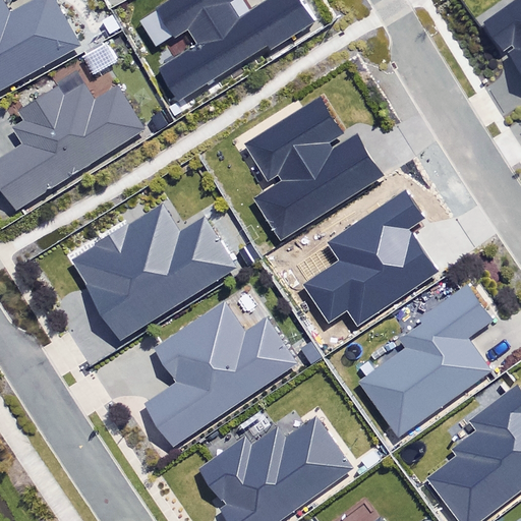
[(0,0),(0,90),(83,46),(59,0),(33,0),(9,12),(2,0),(0,0)]
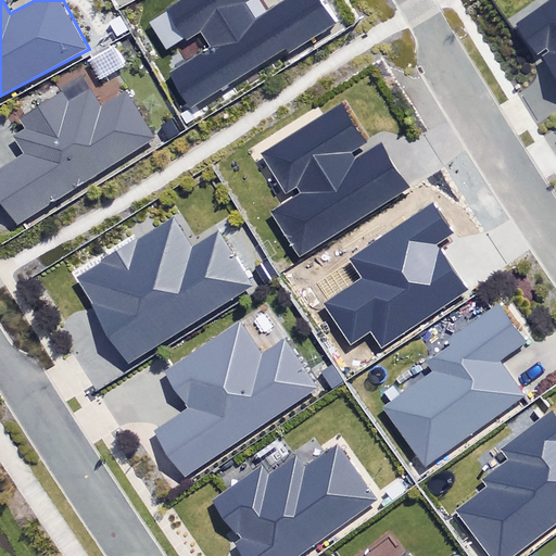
[(175,75),(196,108),(289,50),(292,53),(340,24),(325,0),(294,0),(262,21),(252,4),(258,0),(188,0),(173,10),(191,40),(205,32),(216,50),(175,75)]
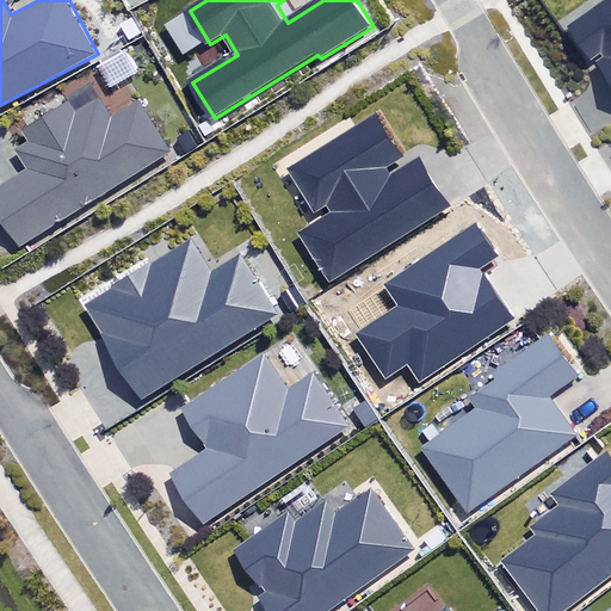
[(610,0),(596,0),(565,23),(591,60),(599,54),(603,59),(594,62),(610,84),(610,0)]
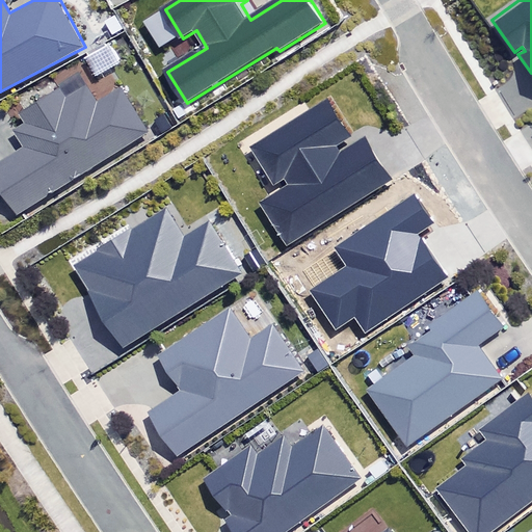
[(103,106),(92,89),(72,102),(65,91),(30,114),(35,124),(21,133),(31,150),(0,168),(0,174),(25,214),(153,134),(126,91),(103,106)]
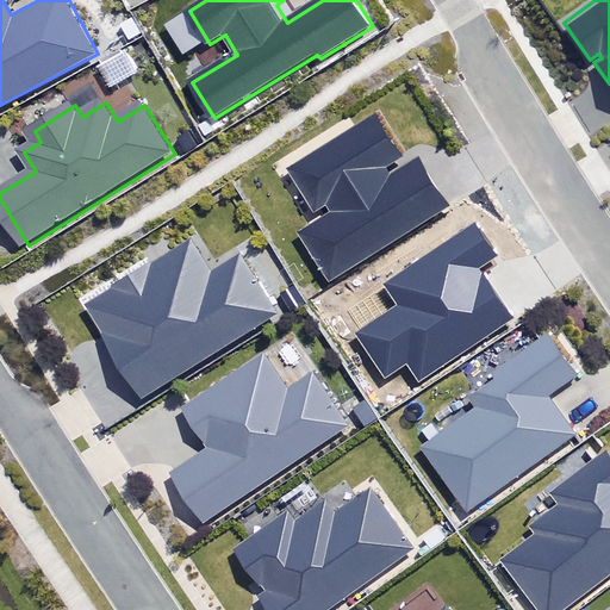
[(328,281),(449,204),(422,160),(394,176),(387,165),(406,153),(380,111),(287,169),(318,218),(297,231),(328,281)]
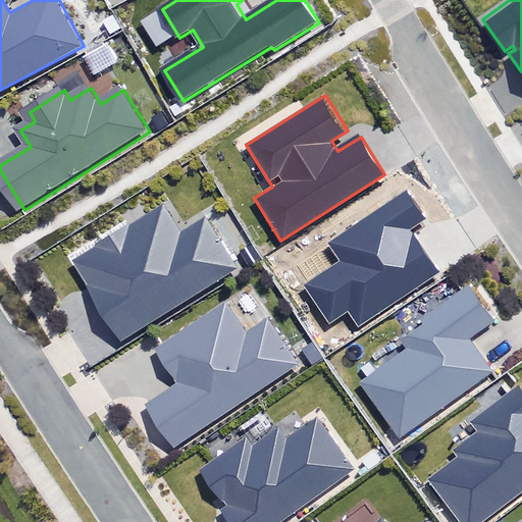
[(351,311),(359,323),(439,272),(412,227),(427,217),(409,189),(325,242),(338,262),(303,284),(328,324),(351,311)]
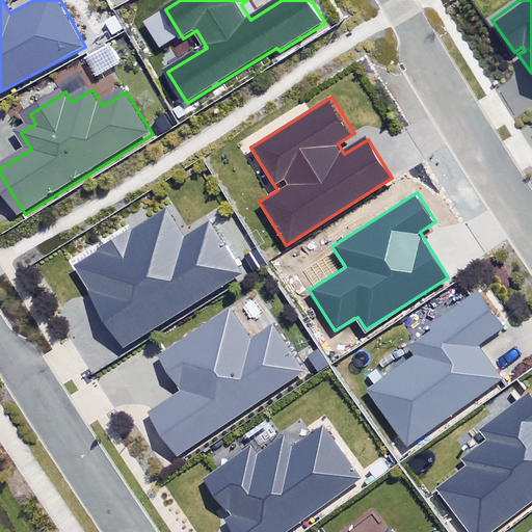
[(125,345),(241,272),(208,219),(184,234),(166,207),(74,265),(125,345)]
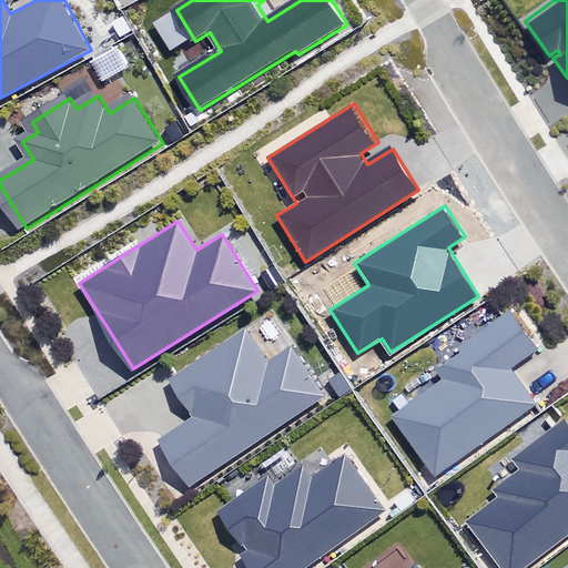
[(434,476),(537,405),(514,371),(543,350),(511,304),(453,344),(459,353),(436,369),(442,378),(391,414),(434,476)]
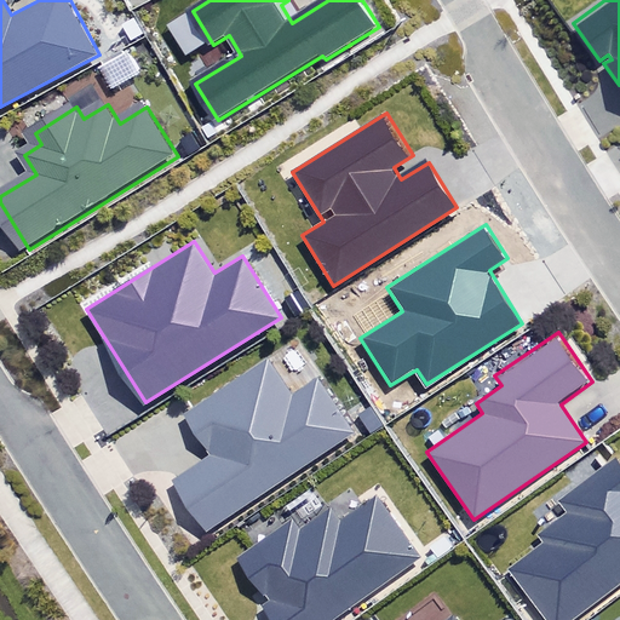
[(170,478),(207,533),(357,431),(320,377),(296,392),(271,356),(188,413),(213,449),(170,478)]
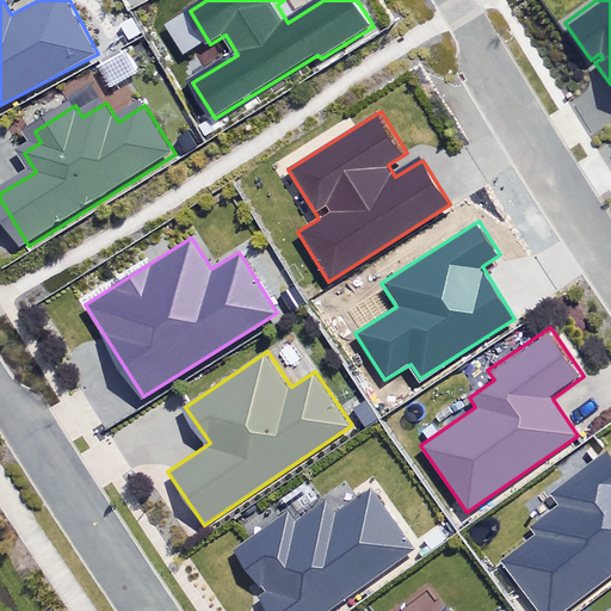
[(495,563),(530,610),(571,610),(610,581),(610,445),(609,443),(547,489),(560,506),(532,526),(537,534),(495,563)]
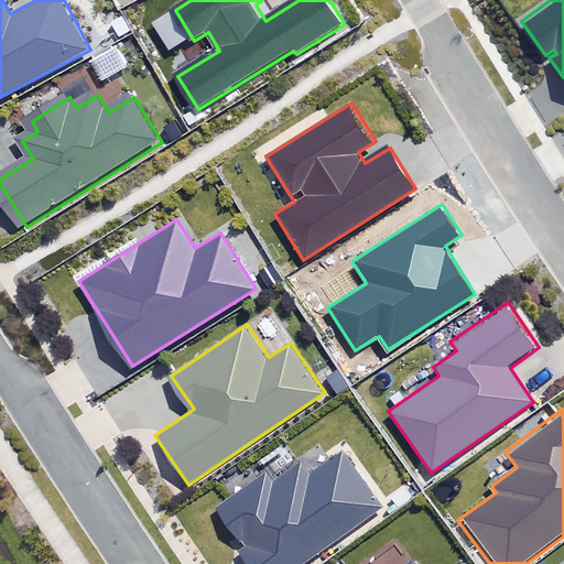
[(229,553),(237,563),(308,563),(386,509),(343,449),(306,476),(301,467),(273,487),(262,472),(210,509),(238,546),(229,553)]
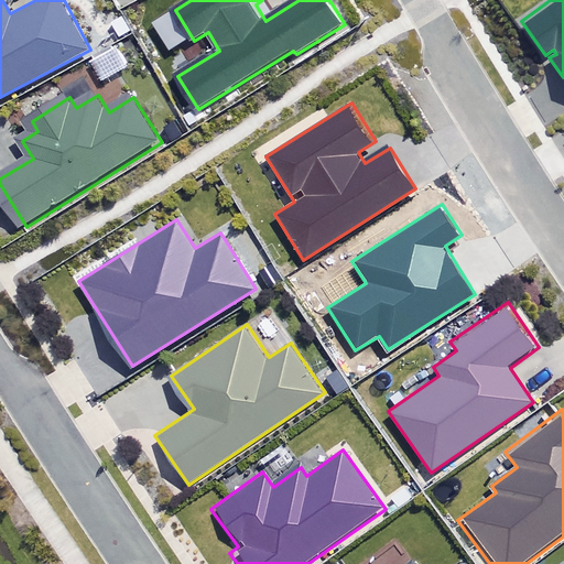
All buildings are outlined.
